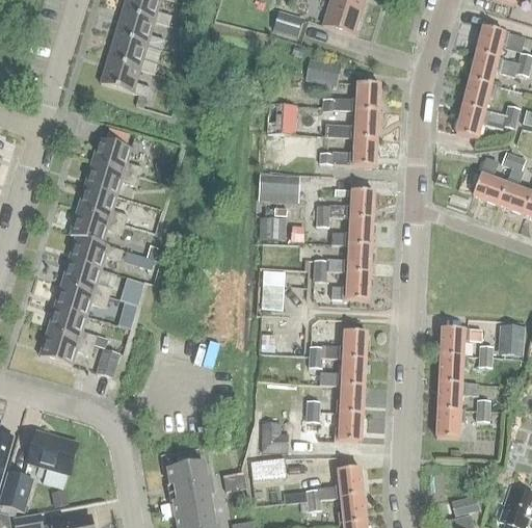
[(124,0),(122,9),(154,20),(168,24),(171,14),(157,9),(160,0),(124,0)]
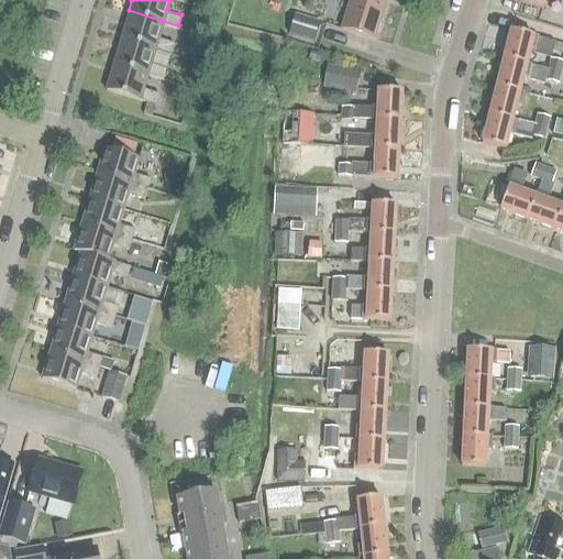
[(348,0),(340,25),(373,35),(384,0),(348,0)]
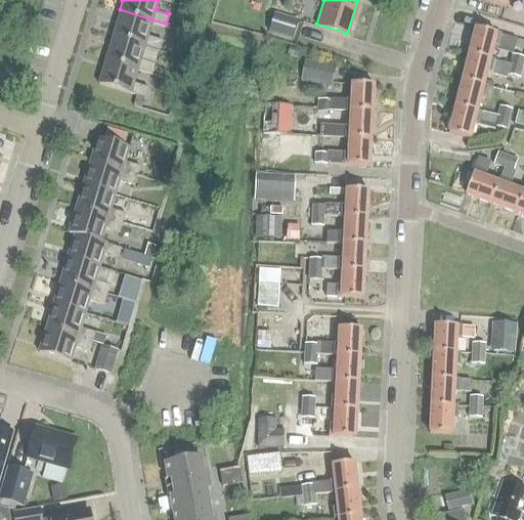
[(183,11),(172,8),(167,25),(179,28),(183,11)]
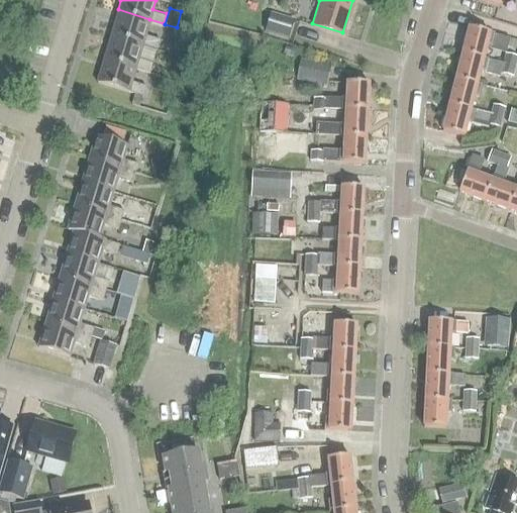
[(118,9),(111,33),(142,42),(157,46),(160,36),(145,32),(149,19),(118,9)]
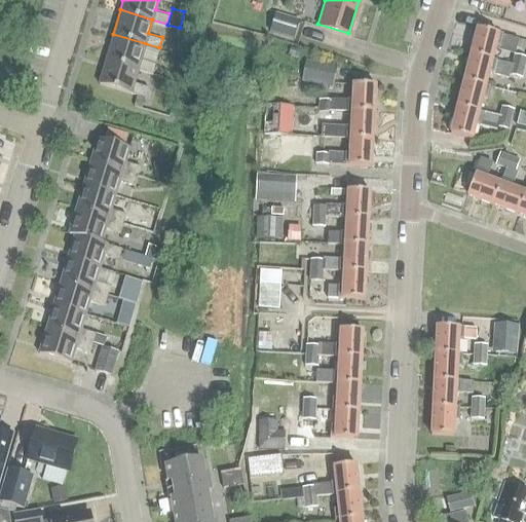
[(269,28),(293,36),(299,17),(274,9),(269,28)]
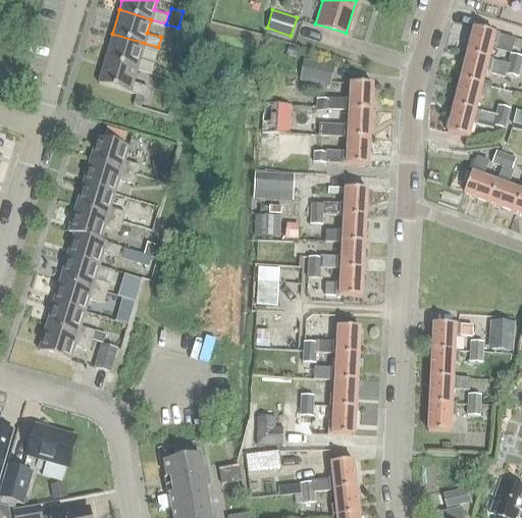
[(472,23),(466,51),(487,56),(491,41),(496,42),(511,46),(512,42),(514,35),(499,31),(494,30),(472,23)]
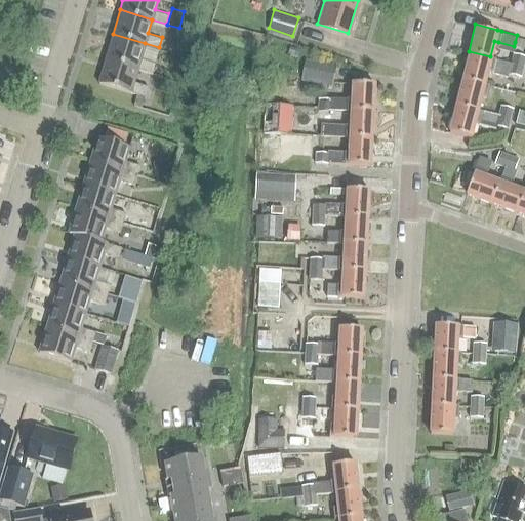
[(113,34),(106,57),(137,67),(152,71),(155,61),(140,56),(145,43),(113,34)]
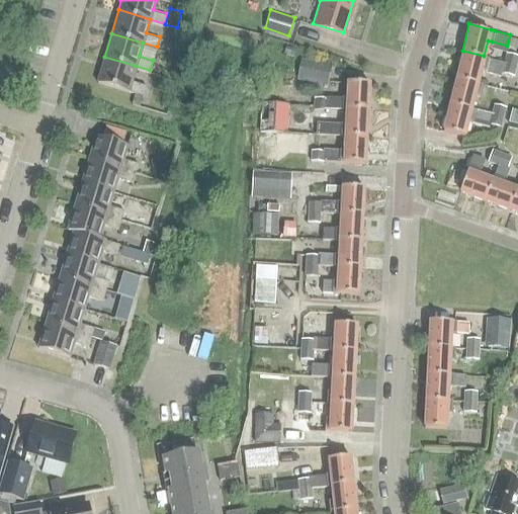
[(462,51),(455,76),(478,82),(481,68),(485,69),(484,71),(500,75),(501,71),(503,61),(488,57),(484,56),(462,51)]
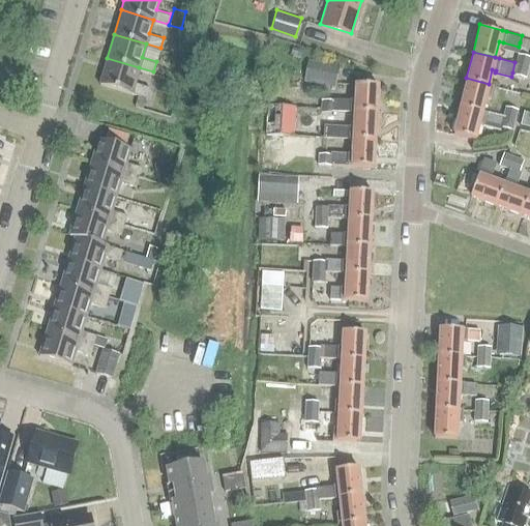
[(518,52),(514,62),(527,65),(529,55),(518,52)]
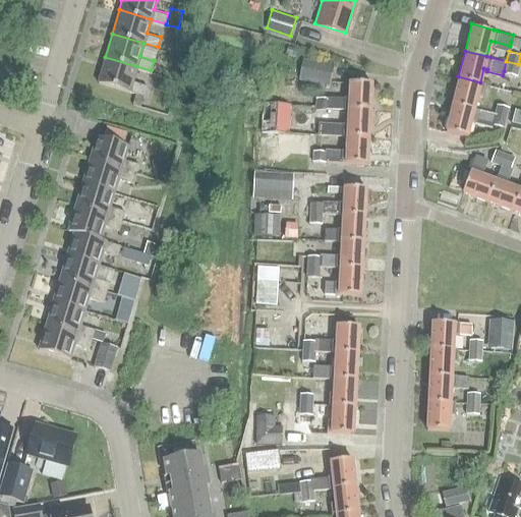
[(136,66),(105,57),(98,80),(143,94),(147,83),(132,79),(136,66)]
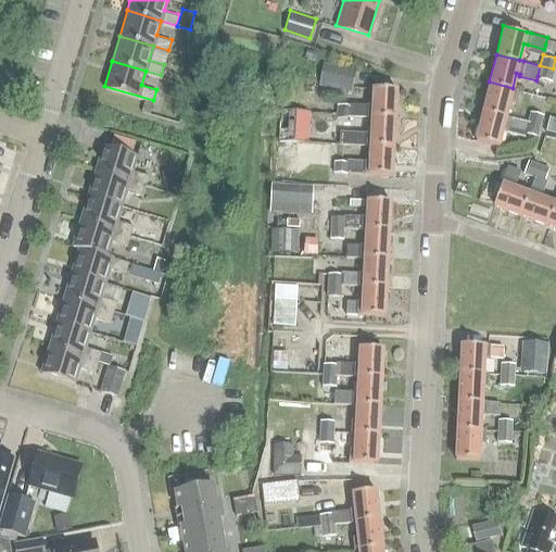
[(323,61),(319,77),(352,84),(355,67),(323,61)]
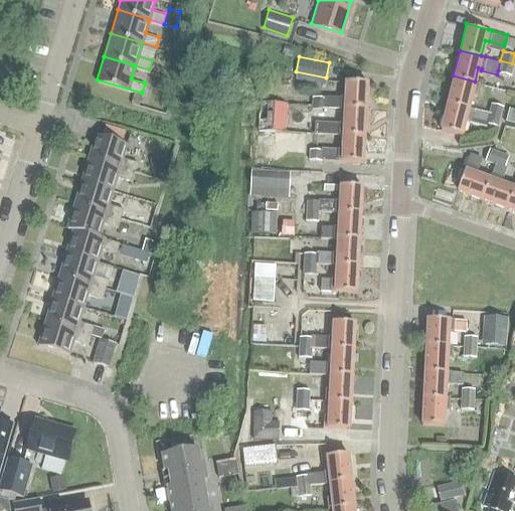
[(500,60),(498,70),(510,73),(512,63),(500,60)]
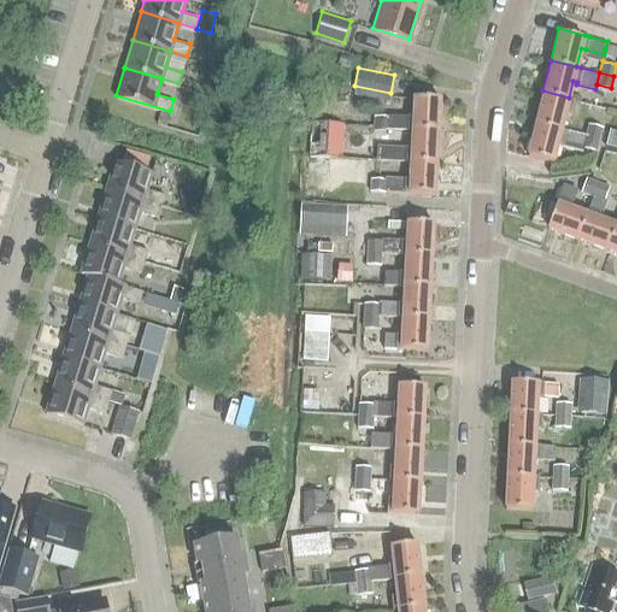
[(542,90),(535,122),(560,128),(565,111),(569,112),(573,99),(569,98),(542,90)]
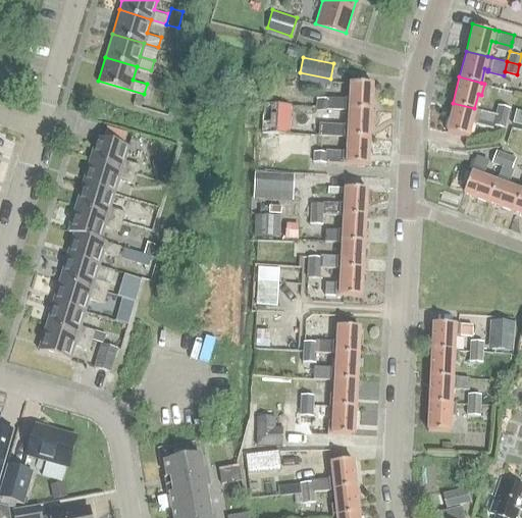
[(328,96),(327,106),(344,107),(348,107),(370,109),(371,82),(349,81),(349,95),(345,95),(328,94),(328,96)]
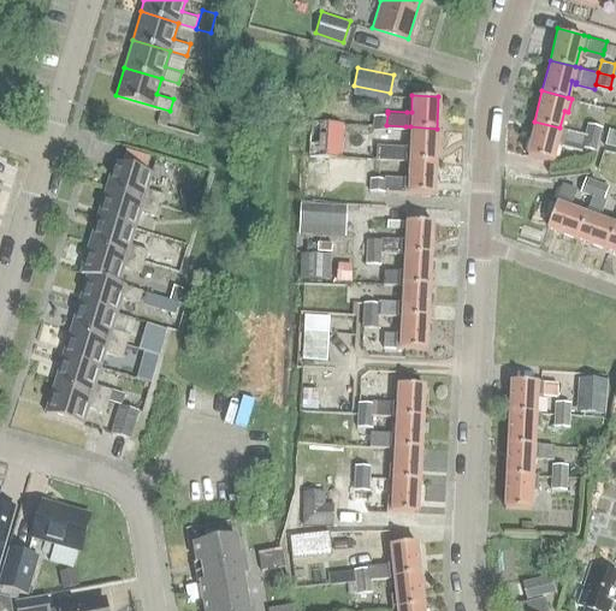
[(373,113),(372,125),(386,125),(388,113),(373,113)]
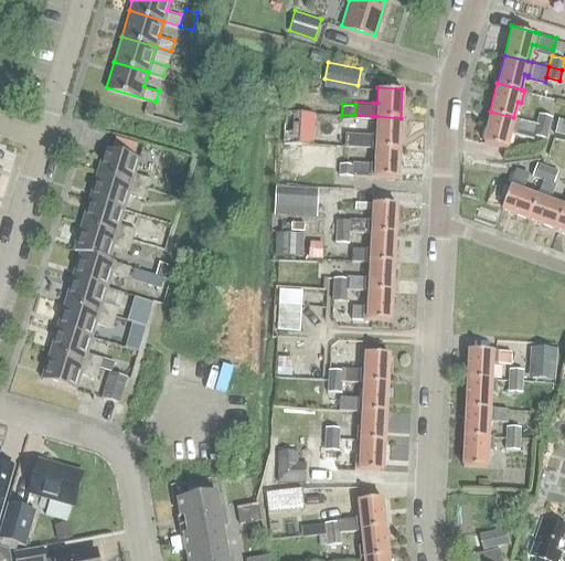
[(285,109),(283,141),(300,141),(302,110),(285,109)]
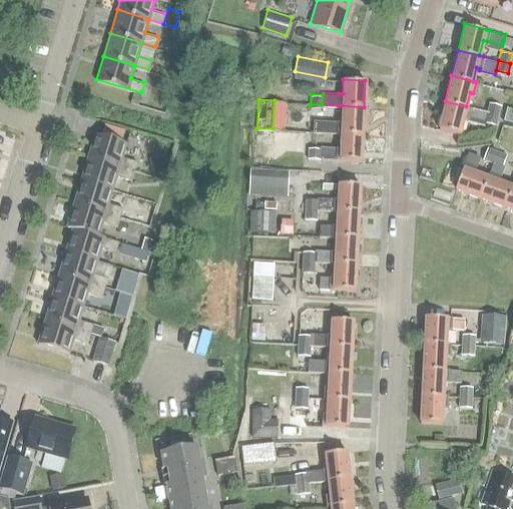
[(445,101),(438,127),(460,132),(463,118),(467,119),(467,121),(482,125),(483,121),(486,111),(470,107),(466,106),(445,101)]
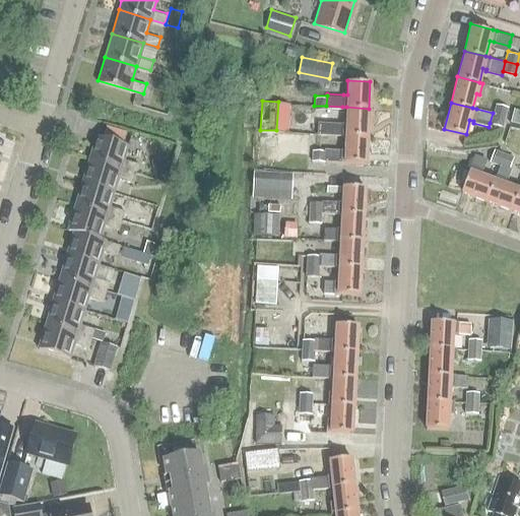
[(495,103),(493,113),(504,116),(507,106),(495,103)]
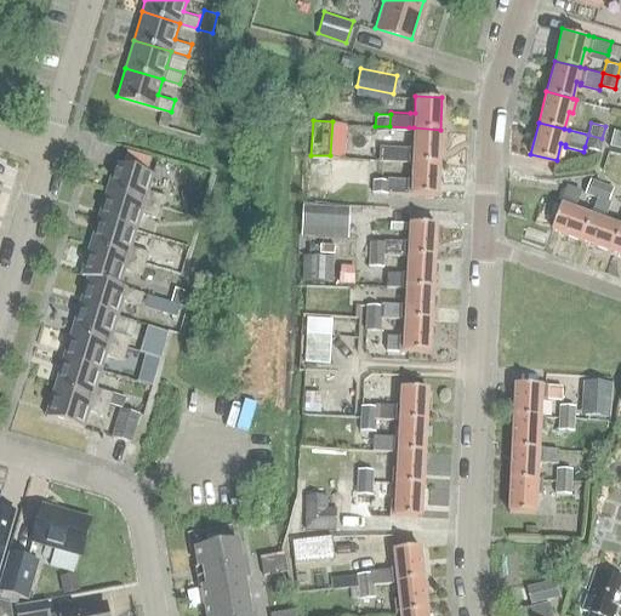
[(379,143),(379,158),(408,159),(412,160),(439,161),(440,130),(414,127),(412,146),(408,144),(379,143)]
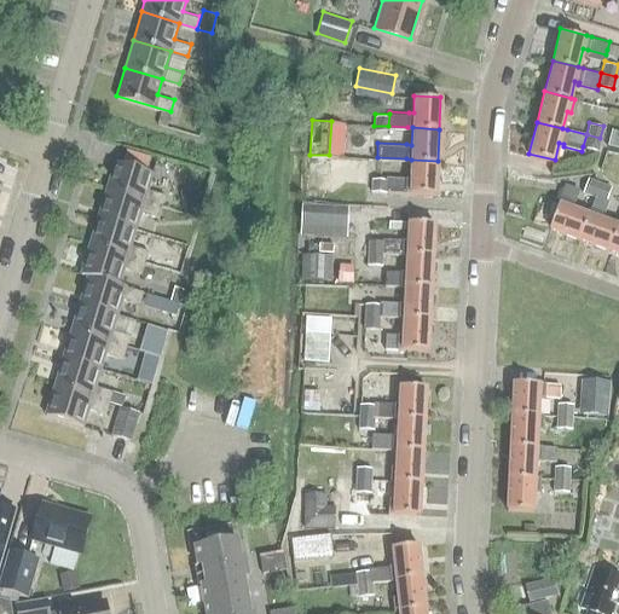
[(618,129),(611,128),(607,144),(618,146),(618,129)]
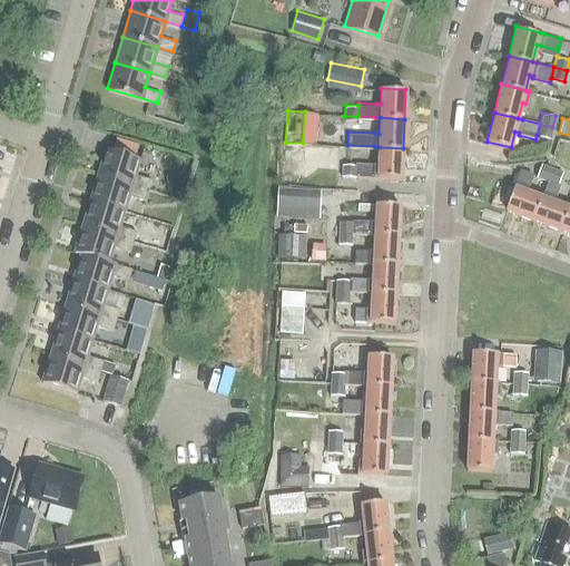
[(540,124),(537,135),(550,138),(552,127),(540,124)]
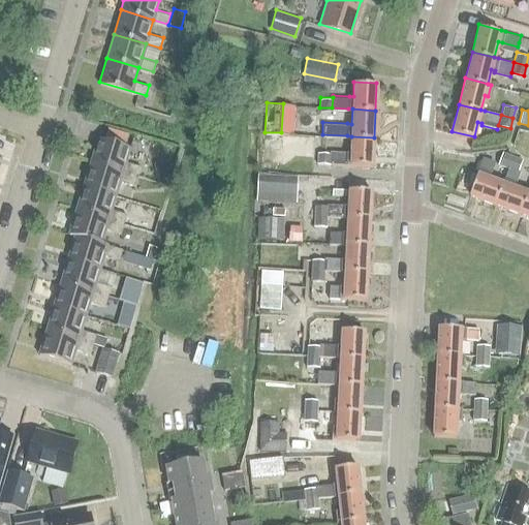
[(98,136),(91,160),(137,175),(141,165),(125,160),(130,146),(98,136)]
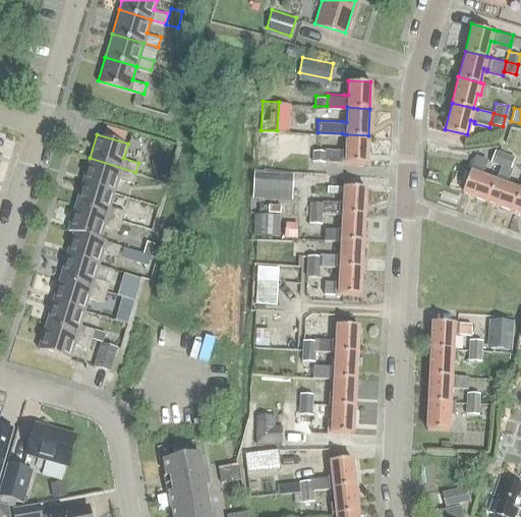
[(325,150),(324,160),(340,161),(344,161),(366,163),(368,135),(346,134),(345,149),(341,149),(325,148),(325,150)]
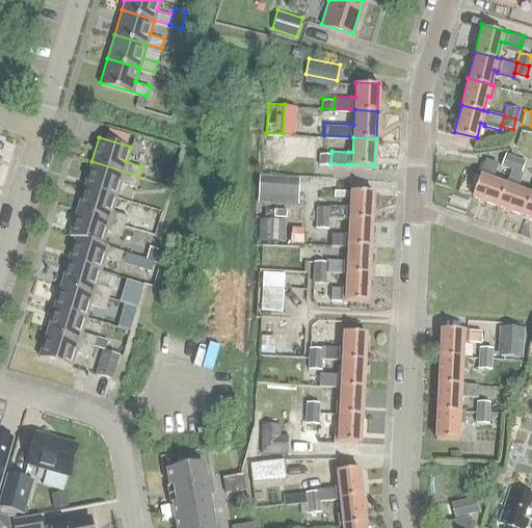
[(501,163),(511,167),(515,156),(505,152),(501,163)]
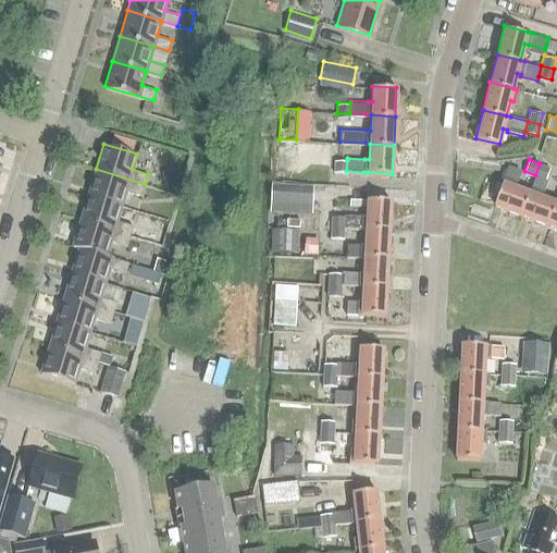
[(346,171),(347,160),(334,160),(333,171),(346,171)]
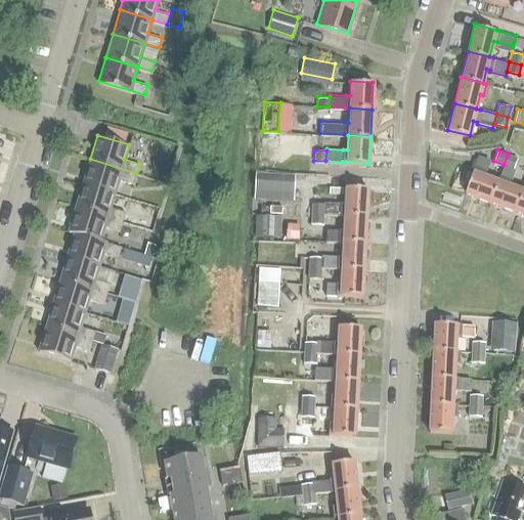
[(508,154),(504,165),(513,168),(517,157),(508,154)]
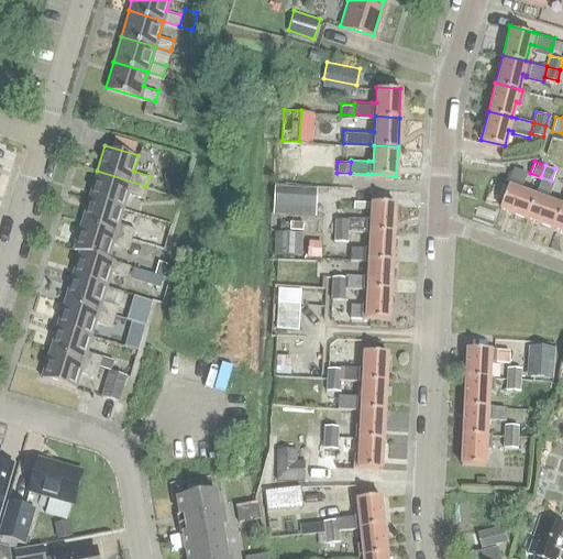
[(507,184),(499,206),(527,217),(534,194),(519,188),(521,184),(526,172),(514,167),(508,179),(507,184)]
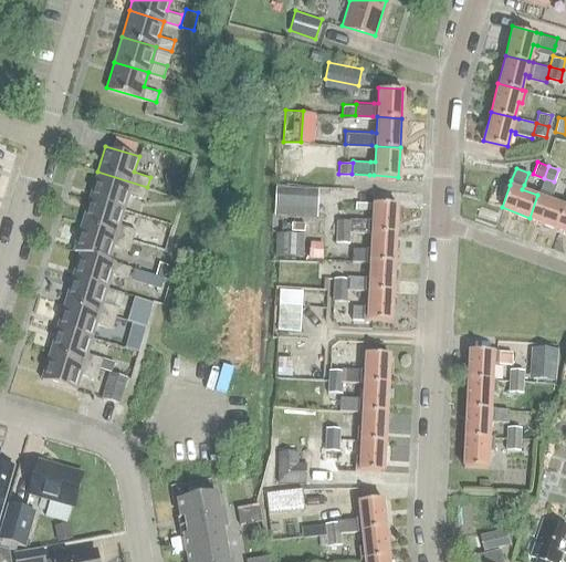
[(97,172),(90,197),(124,208),(128,193),(144,197),(147,187),(97,172)]
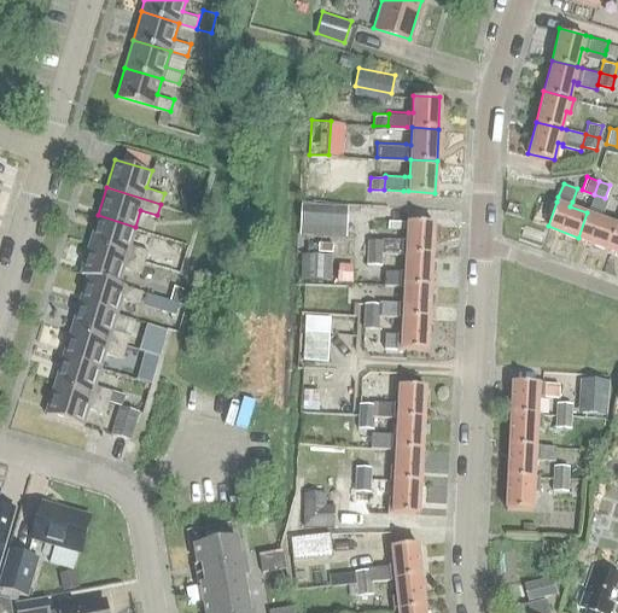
[(587,212),(578,238),(607,249),(617,223),(601,217),(602,212),(607,199),(605,198),(594,194),(589,208),(587,212)]
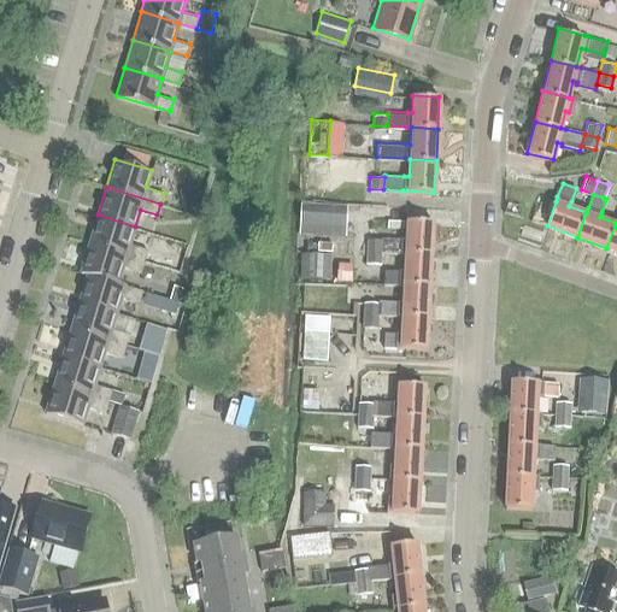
[(315,202),(313,222),(345,224),(346,205),(315,202)]
